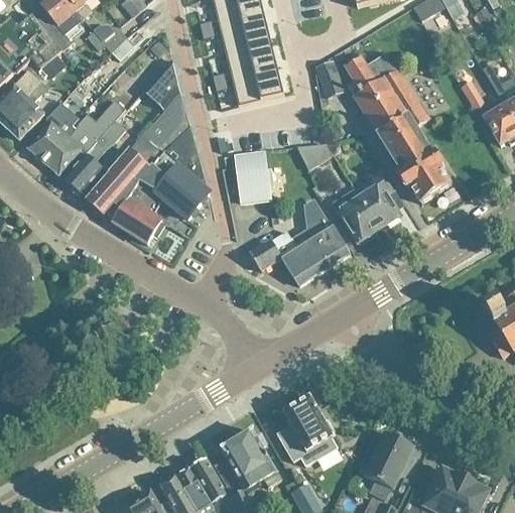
[(36,19),(62,50),(72,42),(65,33),(83,18),(68,0),(46,0),(40,5),(45,11),(36,19)]
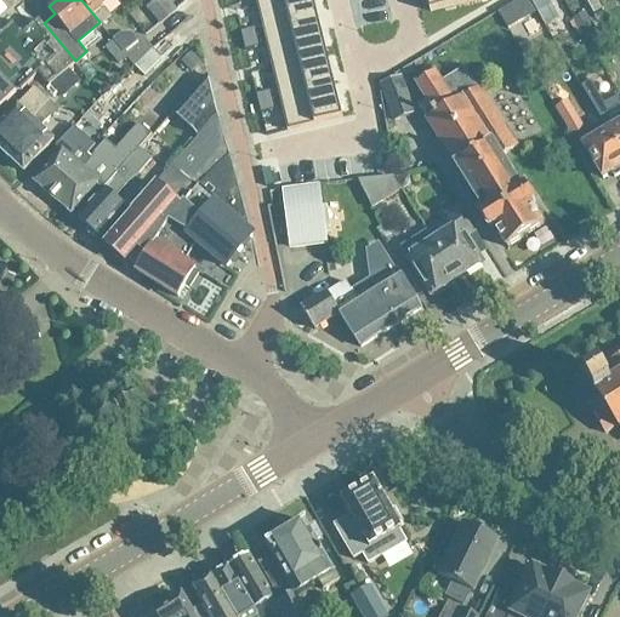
[(81,0),(100,22),(111,13),(103,4),(108,0),(81,0)]
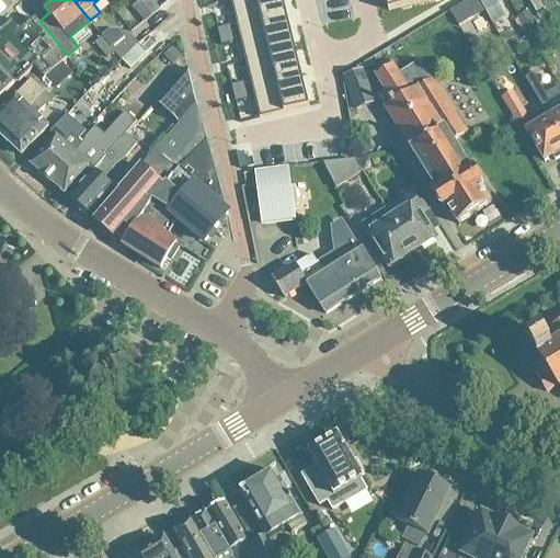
[(151,12),(141,0),(137,0),(133,3),(145,18),(151,12)]
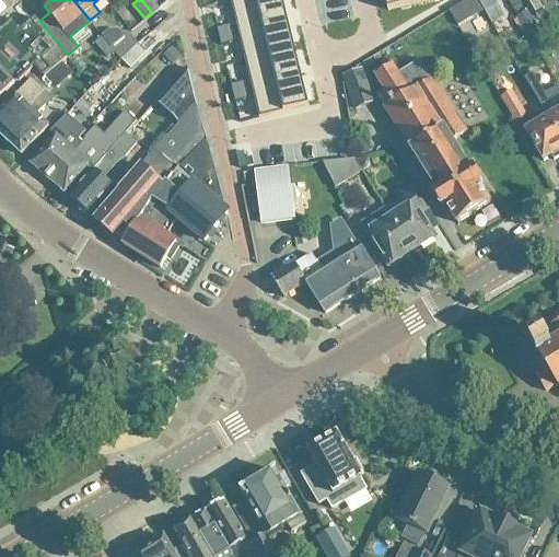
[(141,0),(151,12),(165,0),(141,0)]
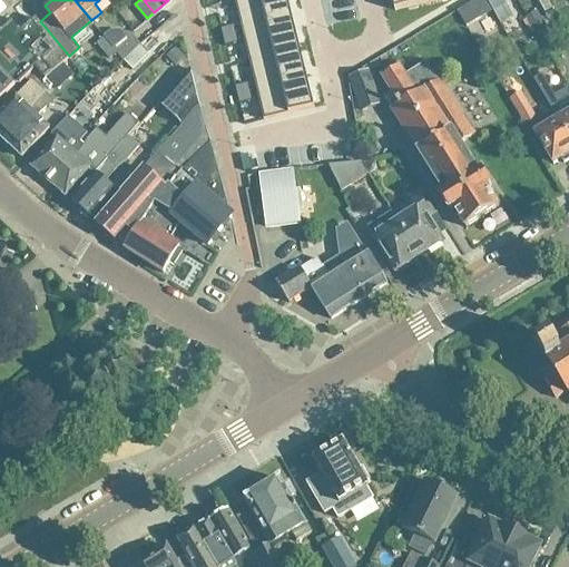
[(236,0),(243,30),(293,18),(288,0),(236,0)]
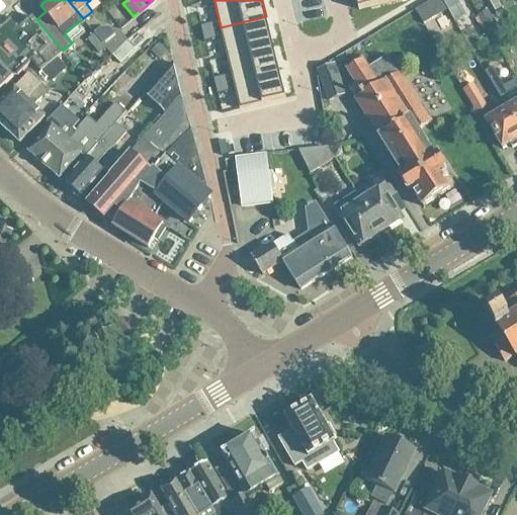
[(489,0),(494,8),(502,4),(500,0),(489,0)]
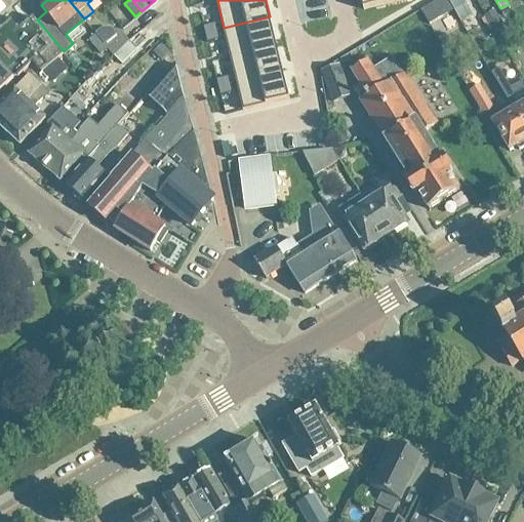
[(483,9),(491,25),(502,17),(497,10),(496,11),(494,8),(491,10),(489,6),(483,9)]
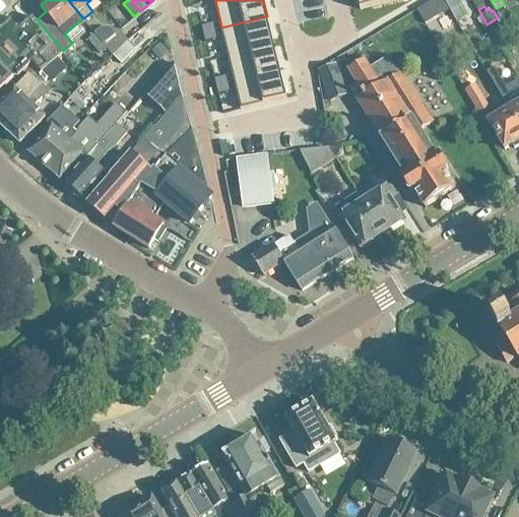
[(0,26),(0,86),(13,74),(18,73),(31,59),(41,69),(59,54),(63,51),(37,19),(33,13),(21,24),(12,15),(0,26)]
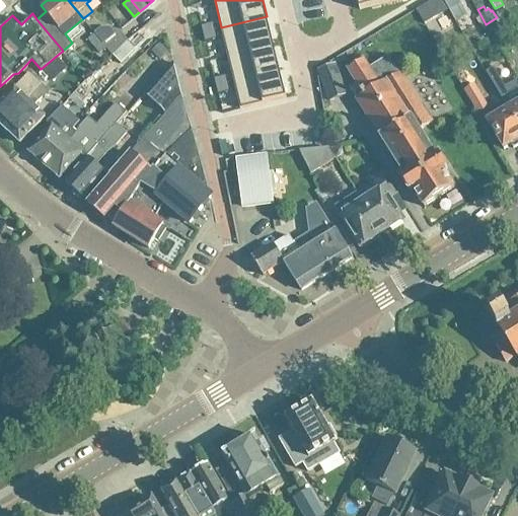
[(267,16),(221,27),(228,54),(274,43),(267,16)]
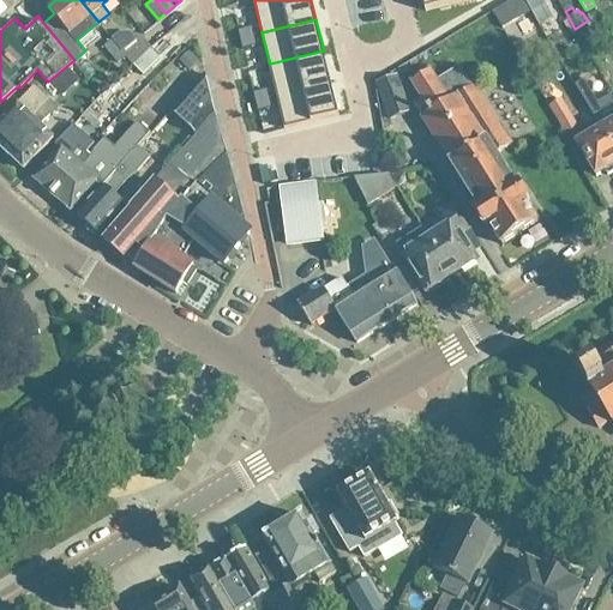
[(238,28),(240,37),(254,34),(252,24),(238,28)]
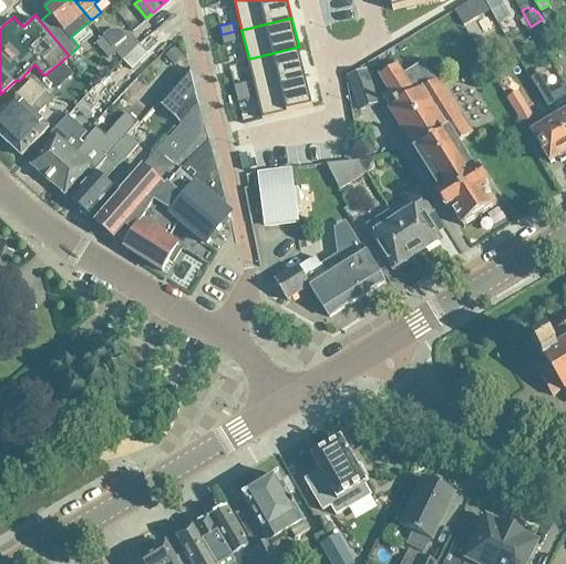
[(131,30),(112,44),(115,49),(123,58),(140,41),(131,30)]
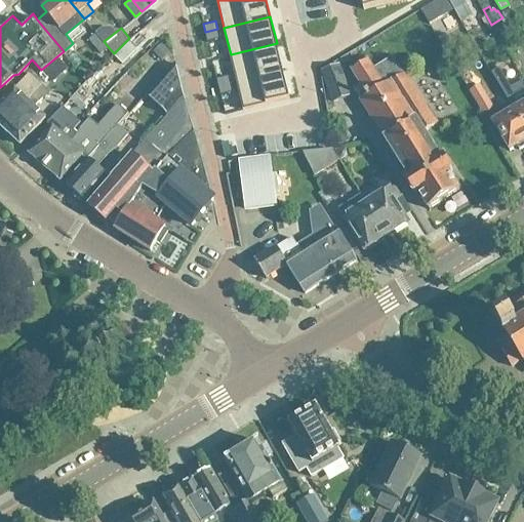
[(217,29),(205,32),(207,40),(219,37),(217,29)]
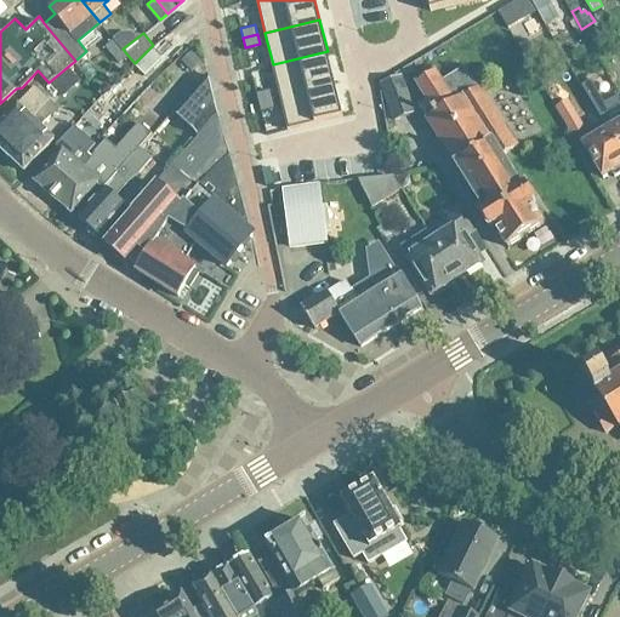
[(113,38),(104,44),(118,61),(126,53),(123,49),(115,40),(113,38)]
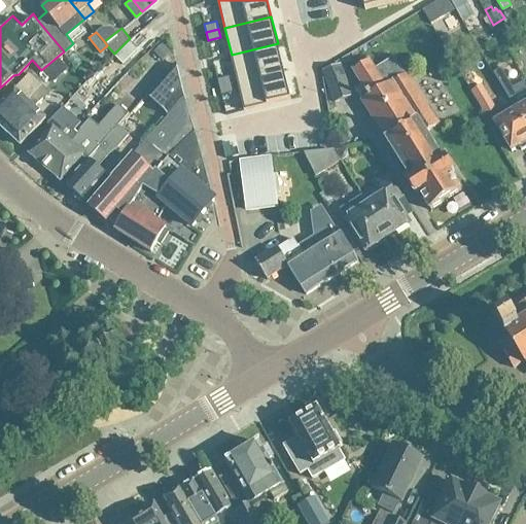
[(232,55),(238,81),(284,70),(278,43),(232,55)]
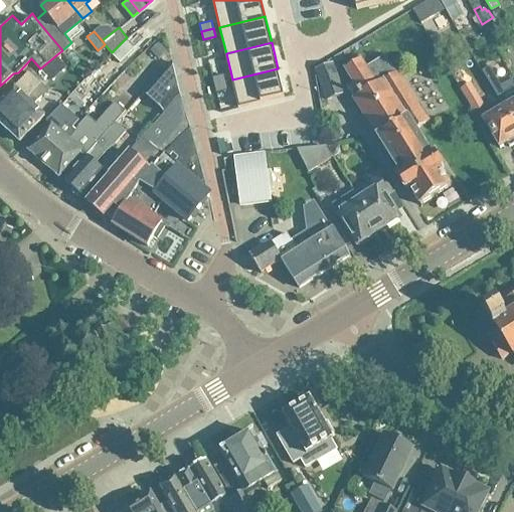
[(365,65),(360,57),(345,66),(353,80),(345,86),(364,115),(408,87),(397,68),(396,69),(385,52),(365,65)]
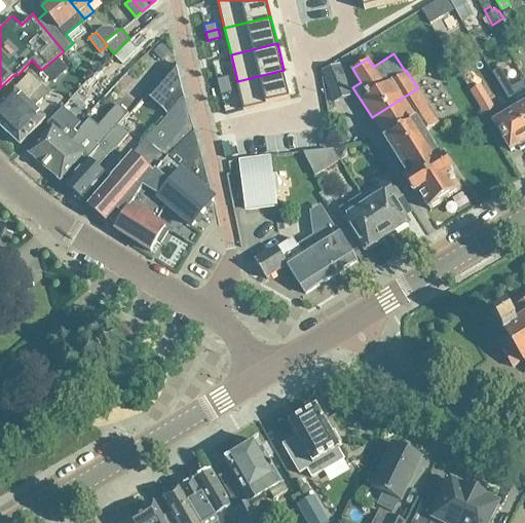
[(52,80),(69,67),(60,54),(41,70),(52,80)]
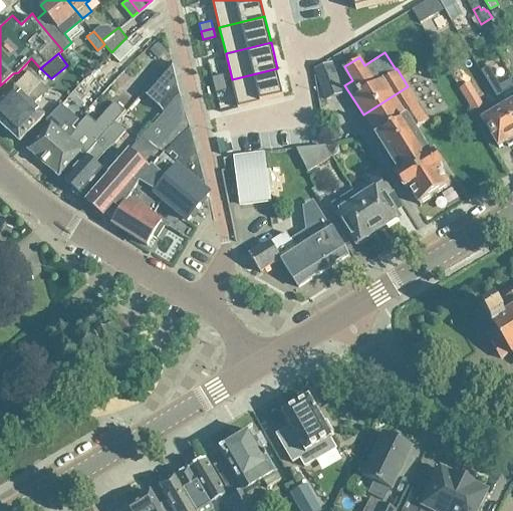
[(101,79),(118,63),(110,55),(93,71),(101,79)]
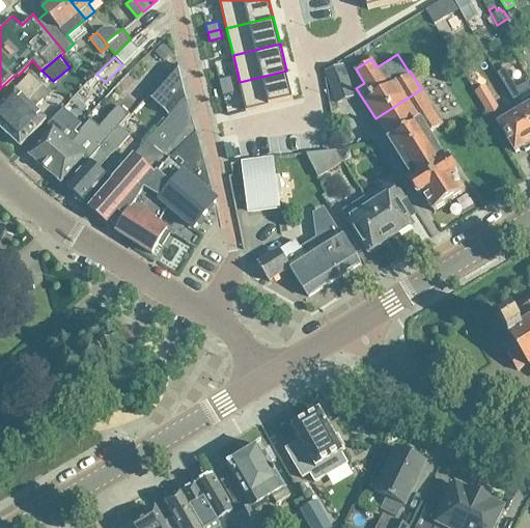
[(177,61),(148,93),(170,113),(186,94),(177,61)]
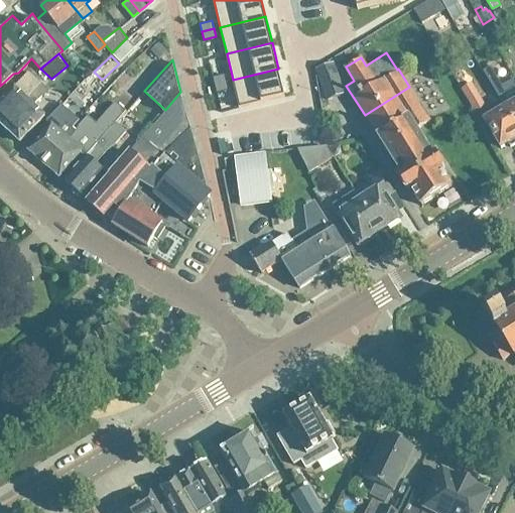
[(328,97),(346,91),(335,60),(315,67),(328,97)]
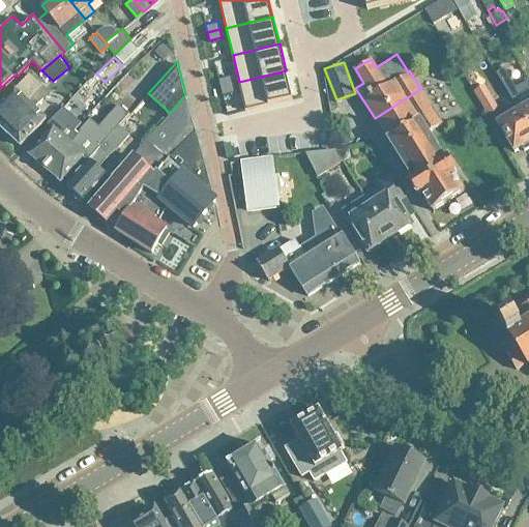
[(504,67),(497,72),(519,108),(528,124),(528,79),(516,86),(504,67)]
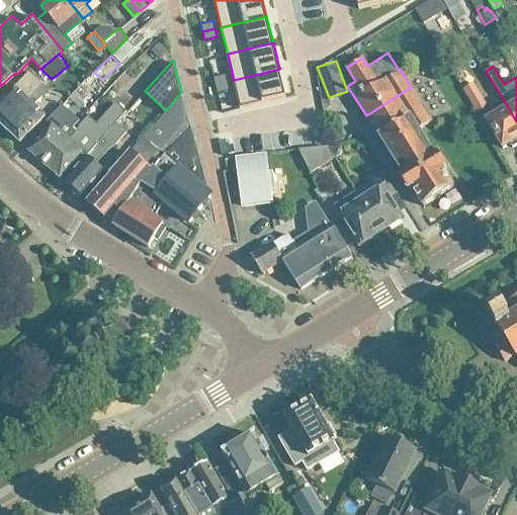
[(279,69),(234,80),(240,106),(285,95),(279,69)]
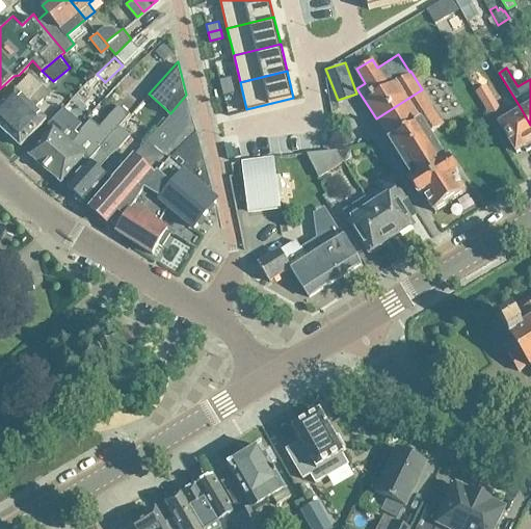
[(45,98),(51,90),(30,73),(0,105),(0,125),(20,144),(47,117),(34,105),(43,96),(45,98)]
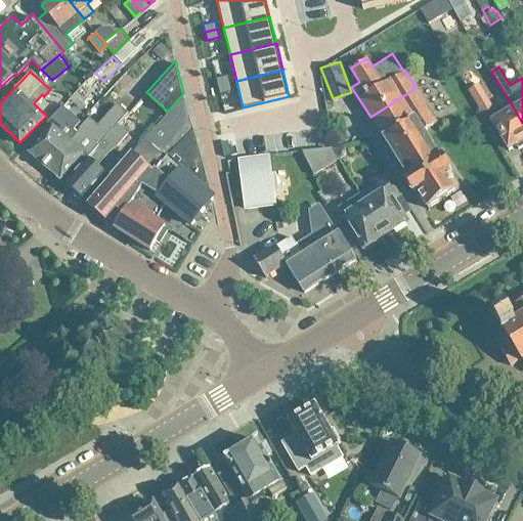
[(216,77),(218,85),(230,82),(228,74),(216,77)]
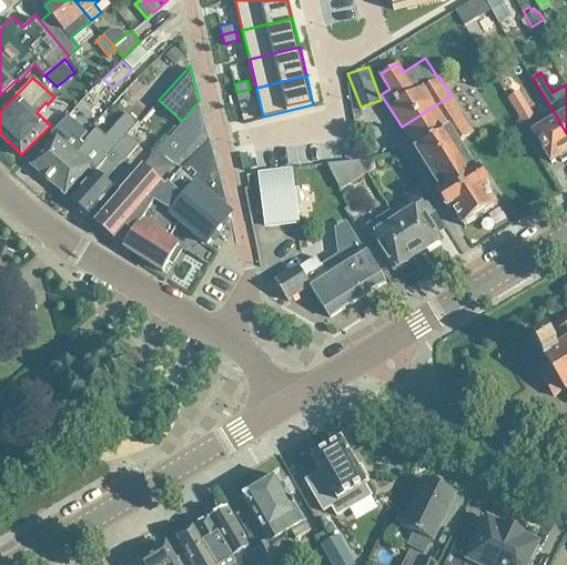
[(519,88),(507,96),(524,123),(536,115),(519,88)]
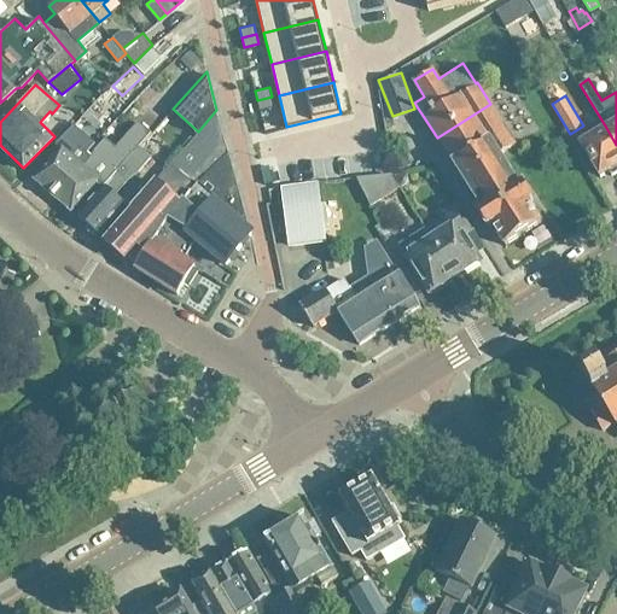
[(272,97),(257,100),(260,109),(274,106),(272,97)]
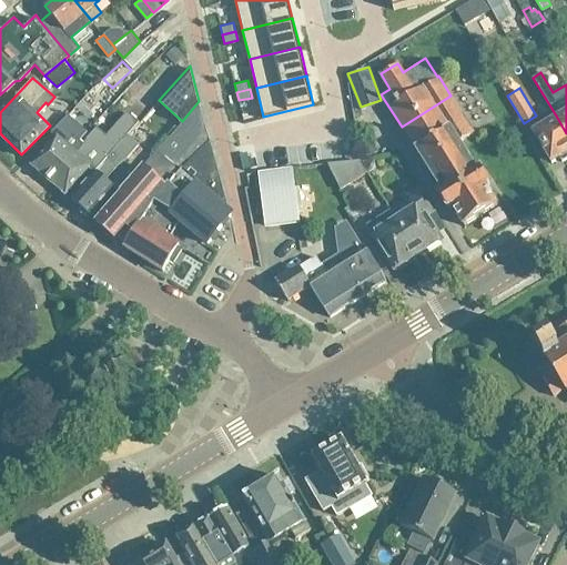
[(451,96),(402,127),(423,159),(472,128),(451,96)]
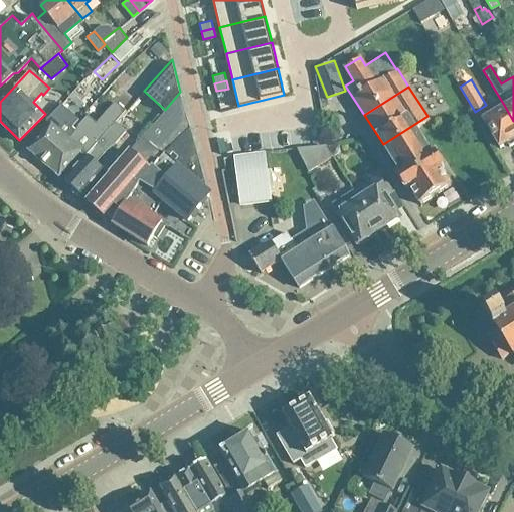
[(189,125),(180,95),(162,113),(129,149),(109,173),(111,174),(88,200),(104,214),(105,212),(109,216),(139,180),(189,125)]
